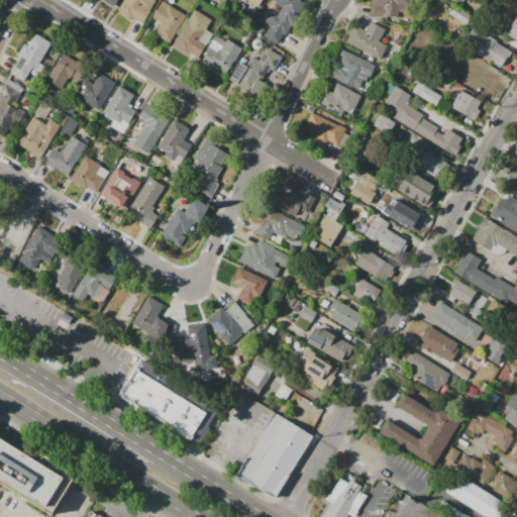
[(157,0),(142,24),(118,9),(123,0),(157,0)]
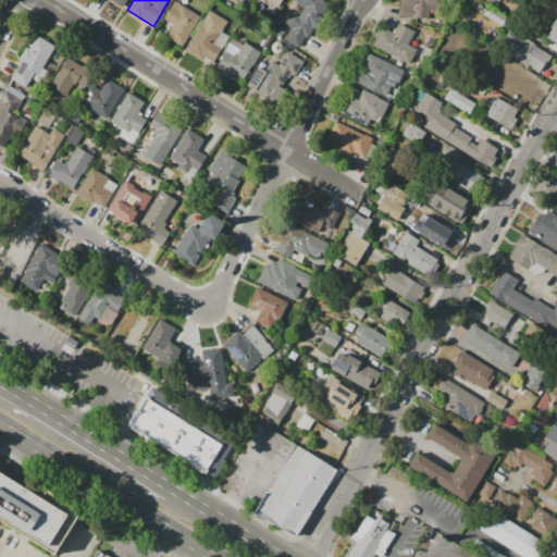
[(283,0),(279,9),(263,0),(283,0)]
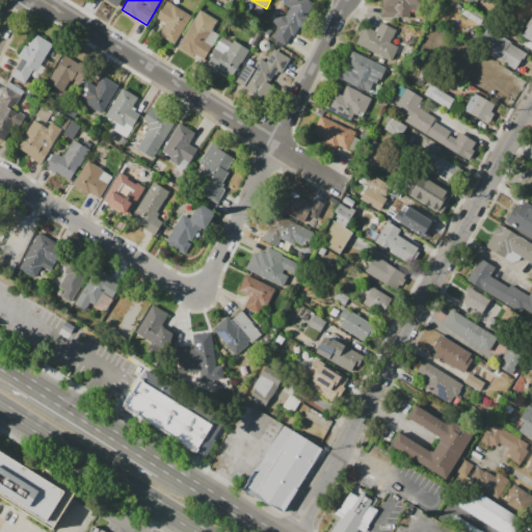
[(285,0),(317,0),(295,36),(291,34),(286,44),(272,35),(277,26),(271,23),(280,10),(287,15),(291,7),(284,3),(285,0)]
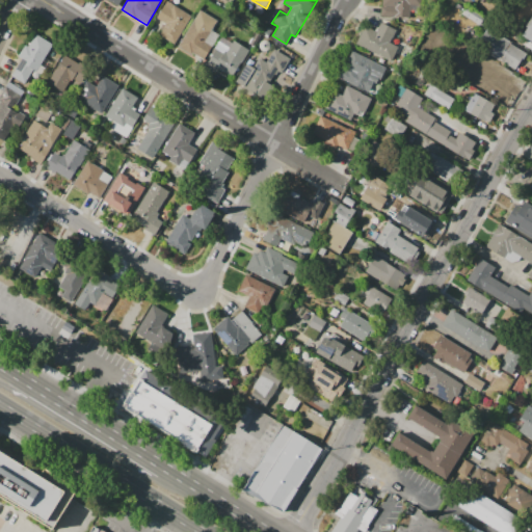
[(382,0),(421,0),(421,6),(409,5),(409,19),(397,18),(397,16),(382,15),(382,0)]
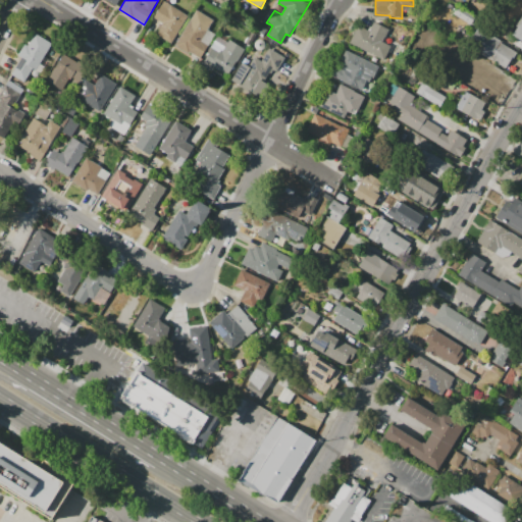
[(170,44),(156,35),(163,22),(155,17),(164,3),(187,16),(170,44)]
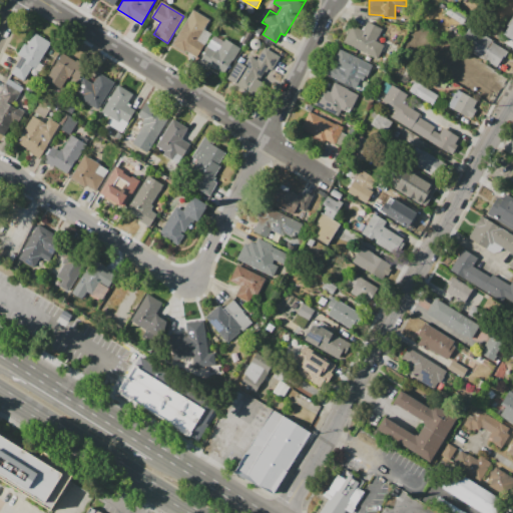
[(445,13),(450,5),(468,16),(463,24),(445,13)]
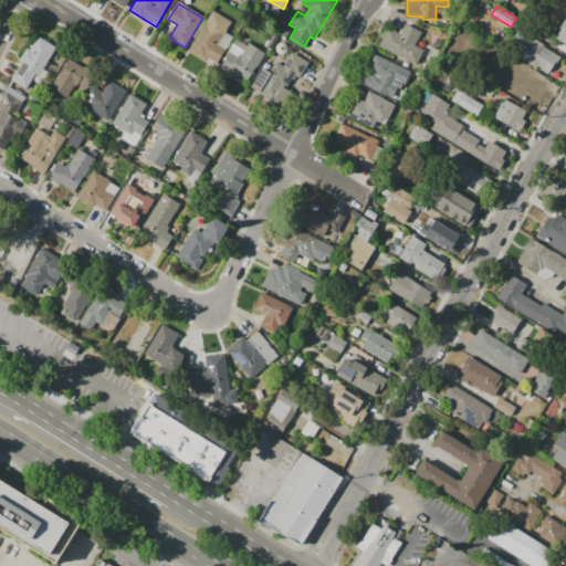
[(230,21),(217,42),(226,48),(217,63),(190,48),(213,11),(230,21)]
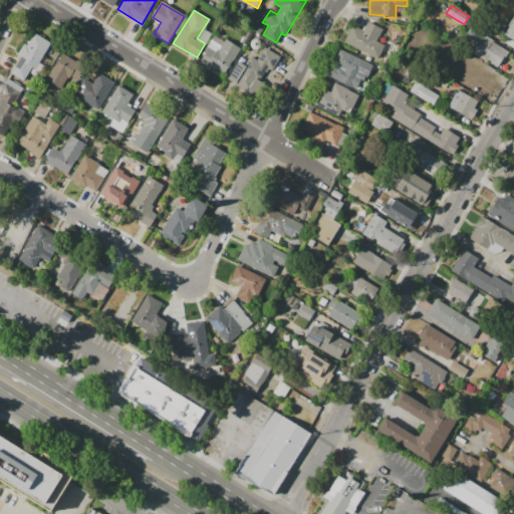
[(513,40),(504,34),(513,17),(513,40)]
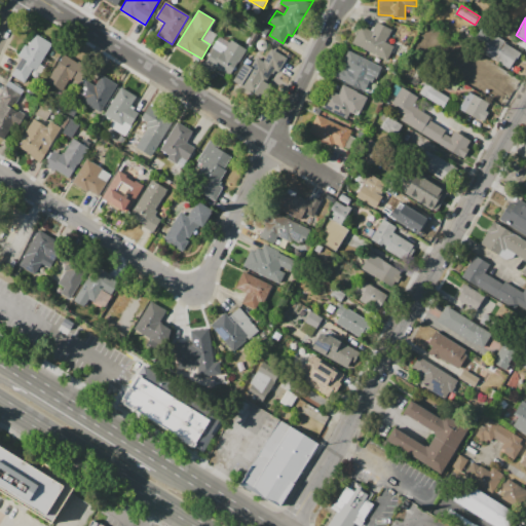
[(386,60),(352,43),(362,26),(372,32),(376,23),(391,31),(385,43),(392,47),(386,60)]
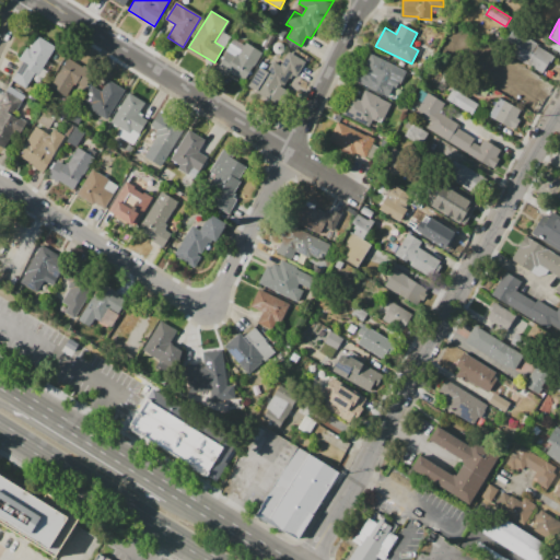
[(277,35),(281,27),(287,32),(283,38),(277,35)]
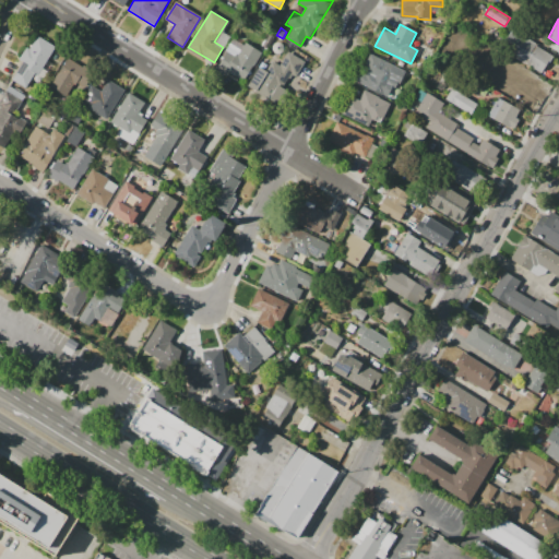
[(262,45),(269,33),(274,36),(268,48),(262,45)]
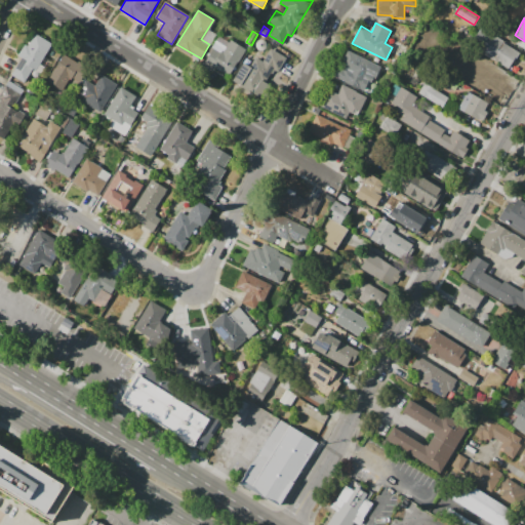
[(51,44),(27,84),(8,73),(33,33),(51,44)]
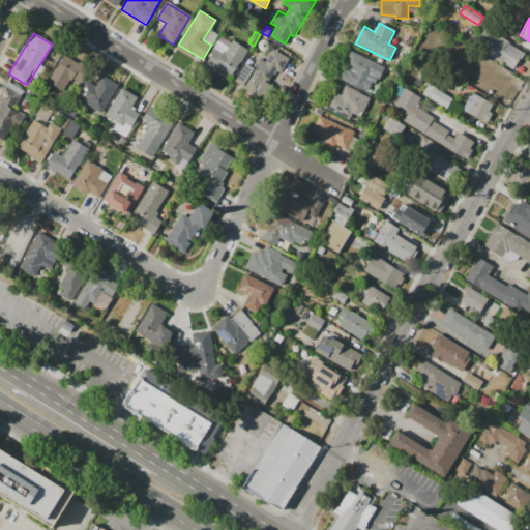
[(248,50),(232,78),(207,63),(215,49),(214,48),(221,36),(231,42),(233,39),(248,50)]
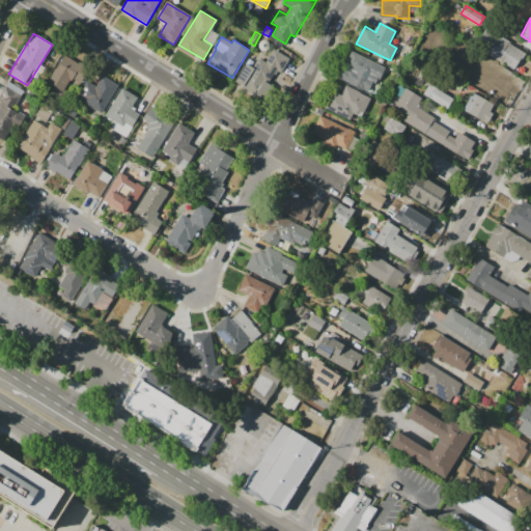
[(513,70),(490,54),(501,37),(525,53),(513,70)]
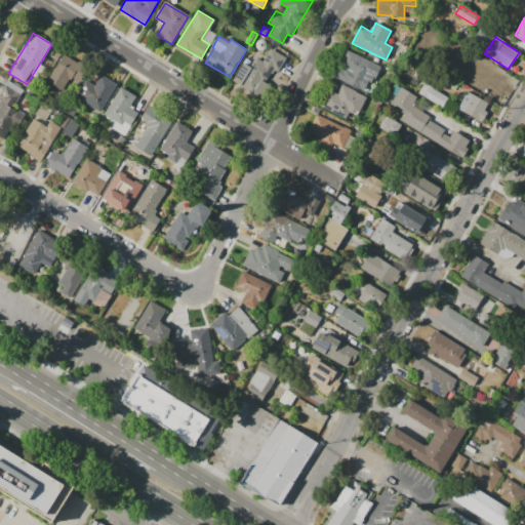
[(271,48),(288,58),(272,86),(264,81),(258,90),(242,80),(255,57),(263,62),(271,48)]
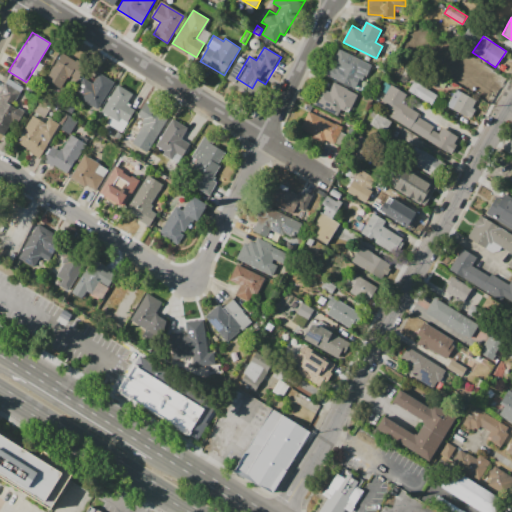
[(349,85),(335,78),(339,70),(331,66),(340,49),(362,60),(349,85)]
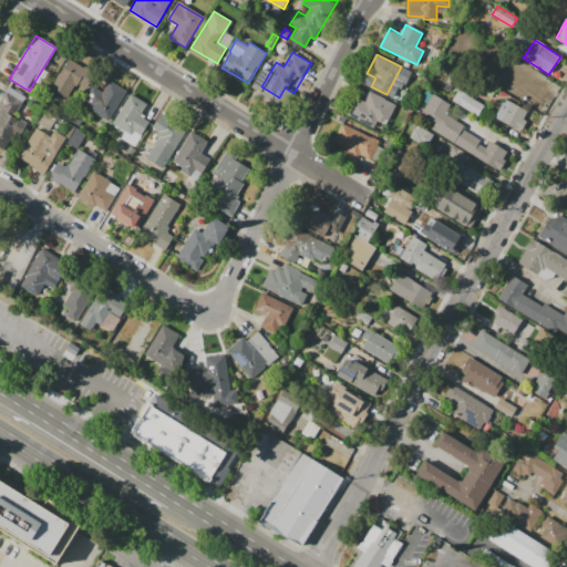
[(50,88),(68,59),(94,74),(86,89),(79,84),(76,88),(74,86),(68,99),(50,88)]
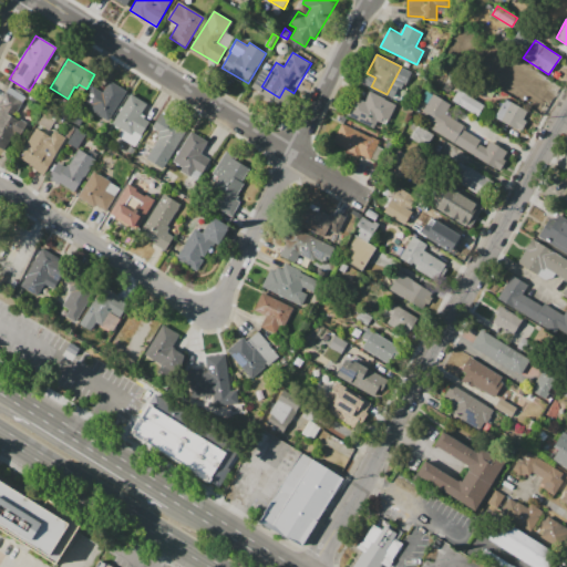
[(506,89),(514,78),(525,85),(531,78),(545,88),(534,106),(506,89)]
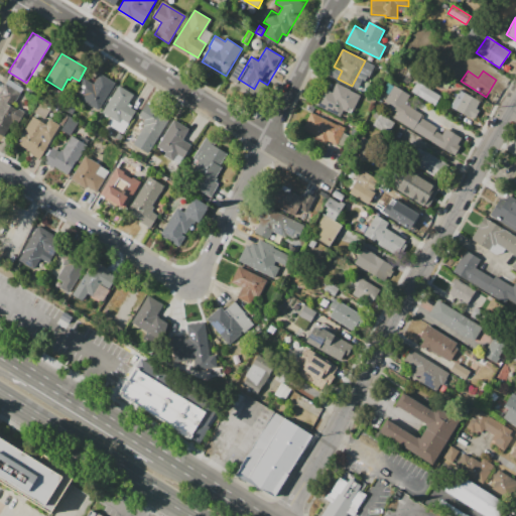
[(115,84),(99,110),(76,95),(85,80),(93,85),(100,75),(115,84)]
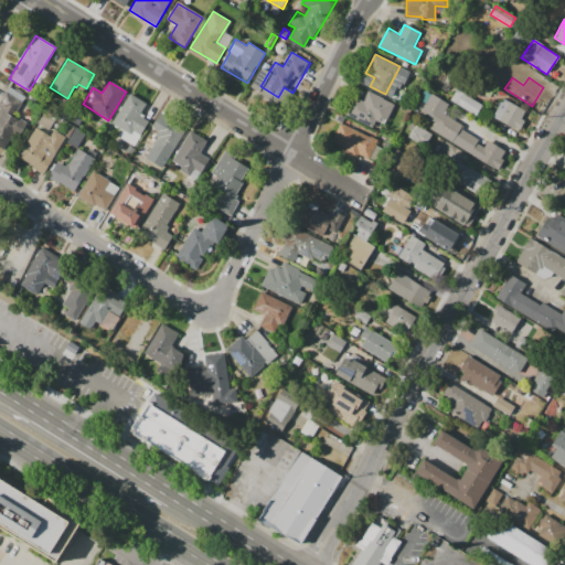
[(1,149),(0,148),(0,110),(3,106),(0,104),(0,102),(9,87),(24,97),(12,116),(19,120),(1,149)]
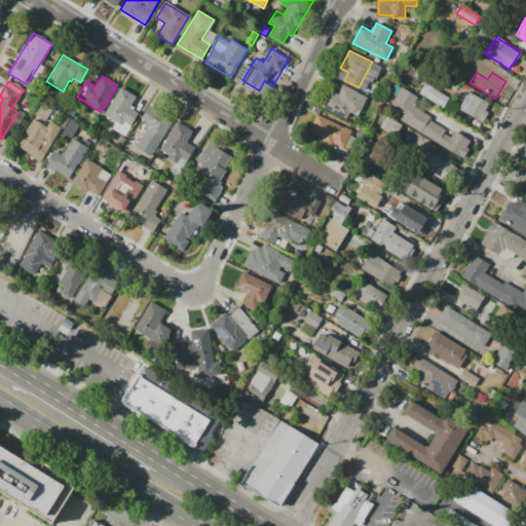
[(444,108),(419,94),(425,83),(449,98),(444,108)]
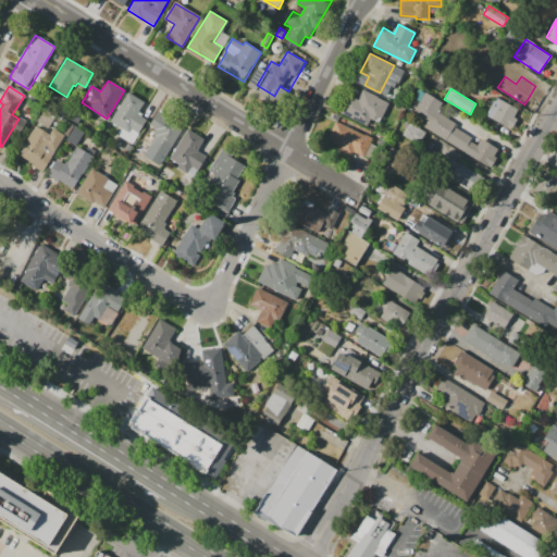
[(367,124),(338,110),(347,94),(357,99),(362,89),(390,102),(380,122),(370,118),(367,124)]
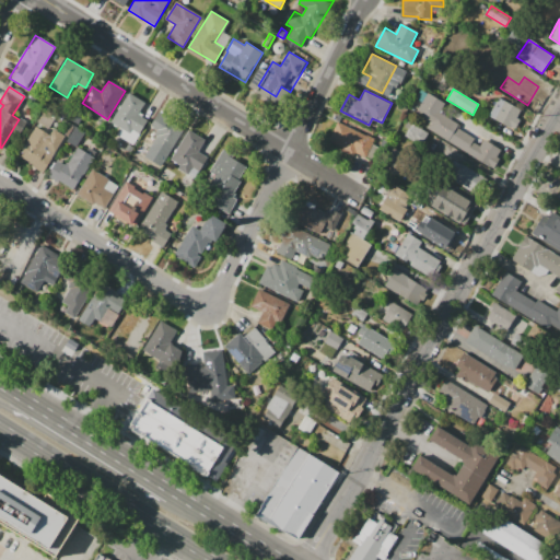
[(427,128),(430,123),(415,114),(428,92),(444,103),(440,112),(461,124),(458,128),(475,138),(473,141),(479,146),(483,138),(501,148),(490,166),(427,128)]
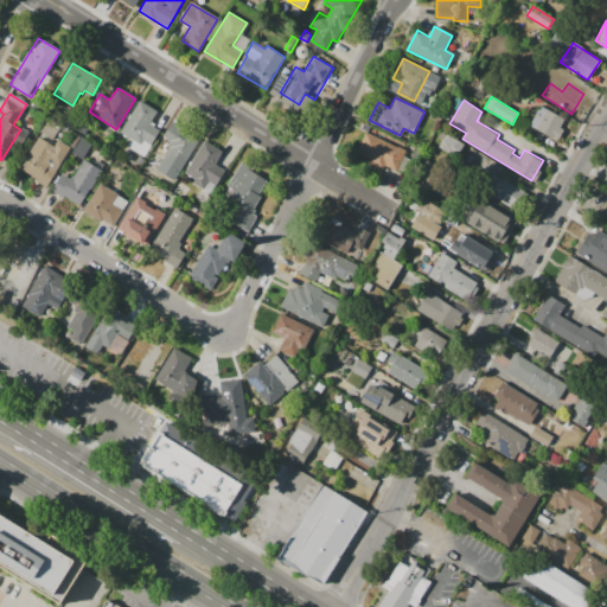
[(139,101),(157,112),(148,125),(159,131),(151,145),(144,140),(141,145),(120,132),(139,101)]
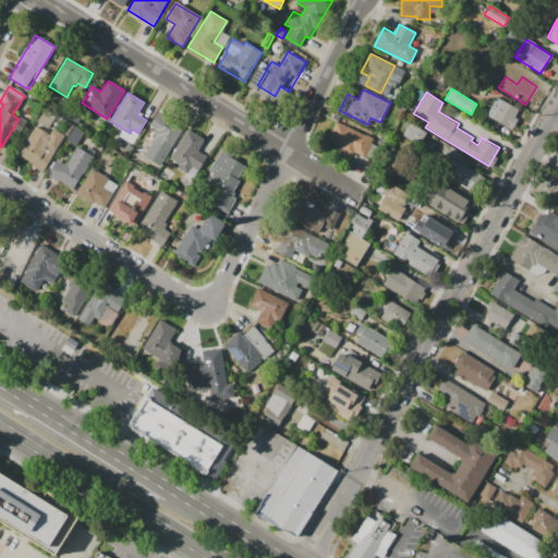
[(513,129),(487,116),(497,97),(519,109),(514,117),(518,119),(513,129)]
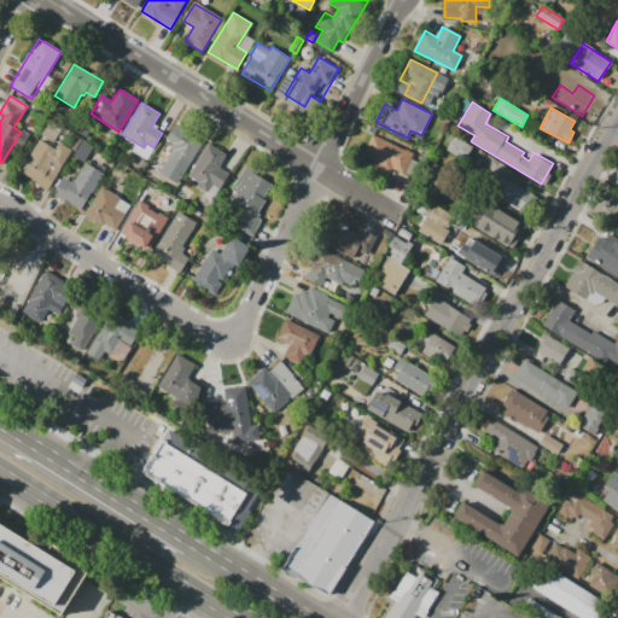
[(181,176),(164,167),(174,150),(170,147),(157,172),(149,167),(176,123),(203,139),(181,176)]
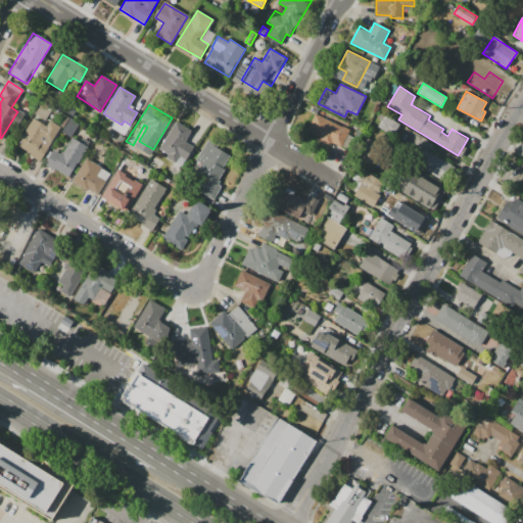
[(377,127),(380,122),(377,120),(381,112),(400,125),(393,137),(377,127)]
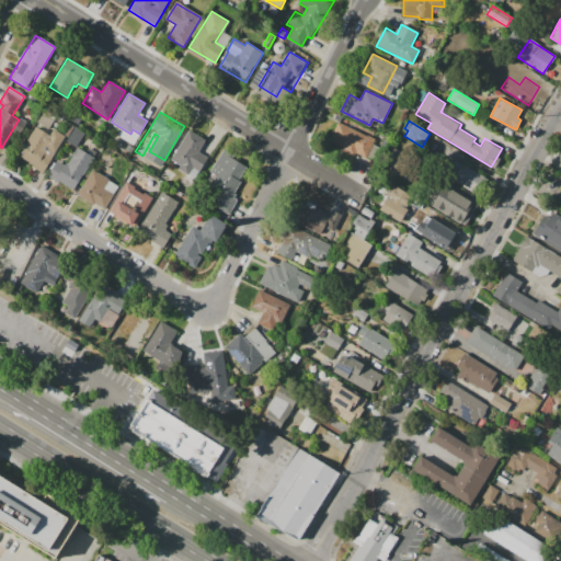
[(366,158),(356,153),(354,157),(341,150),(343,148),(329,140),(339,122),(366,136),(367,135),(376,139),(366,158)]
